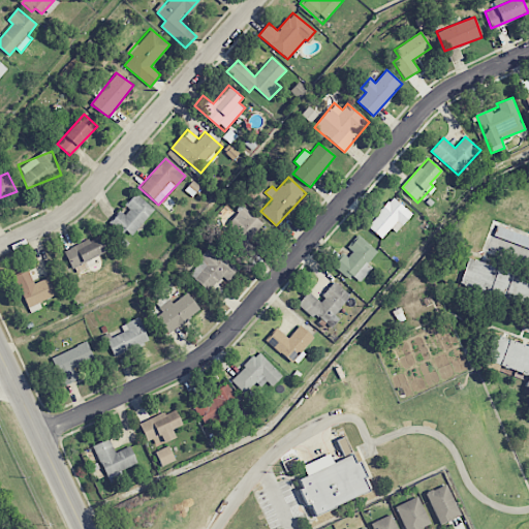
[(123,208),(110,223),(121,234),(125,229),(131,235),(155,210),(135,192),(122,208),(123,208)]
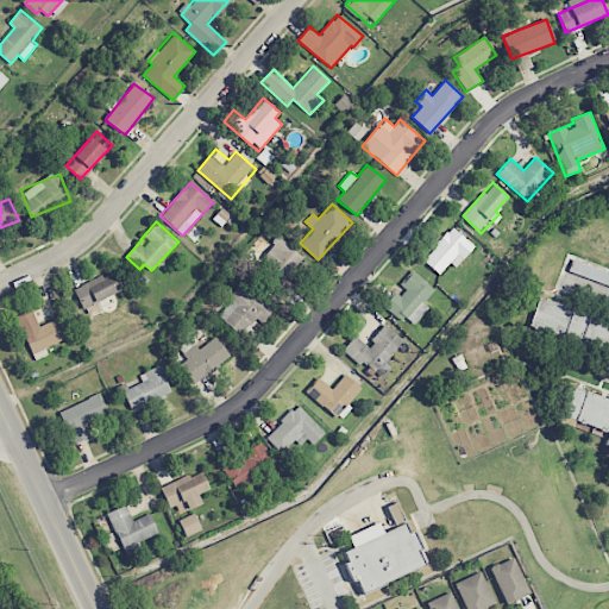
[(450,263),(456,268),(475,248),(452,226),(422,259),(439,275),(450,263)]
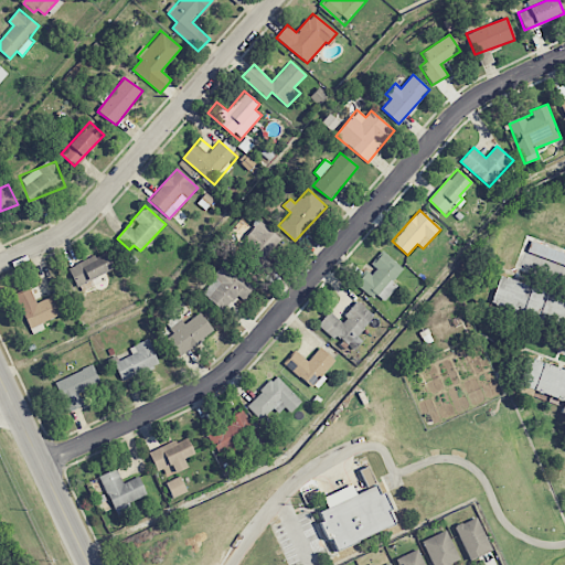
[(278,237),(259,220),(240,241),(259,258),(278,237)]
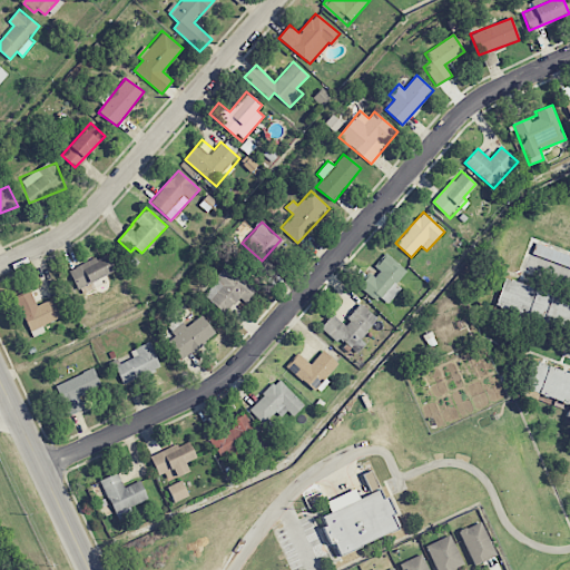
[(569,267),(569,254),(536,244),(532,255),(528,253),(526,261),(523,261),(520,269),(537,275),(539,266),(543,267),(546,261),(569,267)]
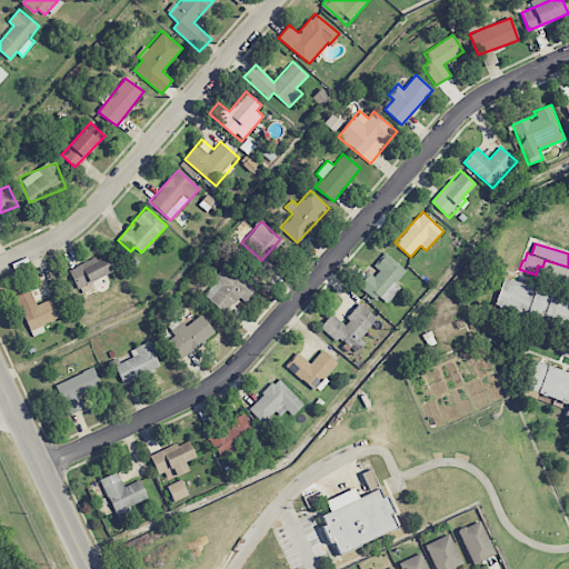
[(400,288),(395,283),(406,270),(386,252),(371,269),(371,270),(359,285),(385,306),(400,288)]
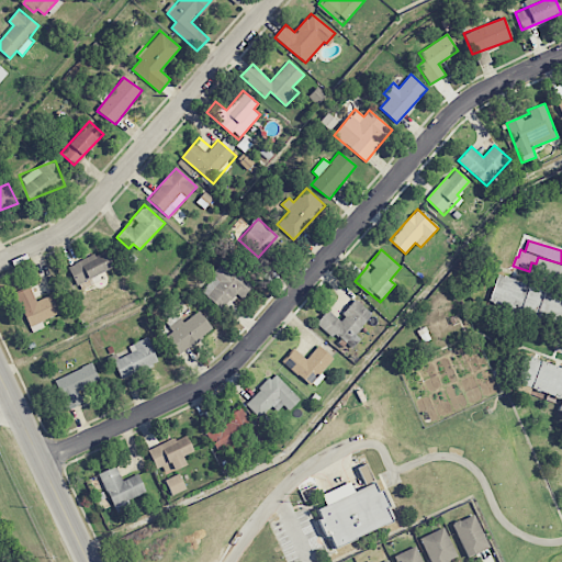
[(93,283),(90,276),(113,269),(108,253),(69,265),(77,289),(93,283)]
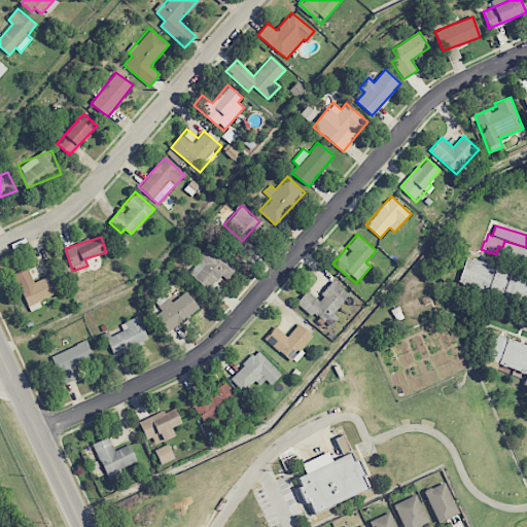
[(227,280),(239,266),(217,248),(213,253),(208,249),(188,274),(208,289),(220,274),(227,280)]
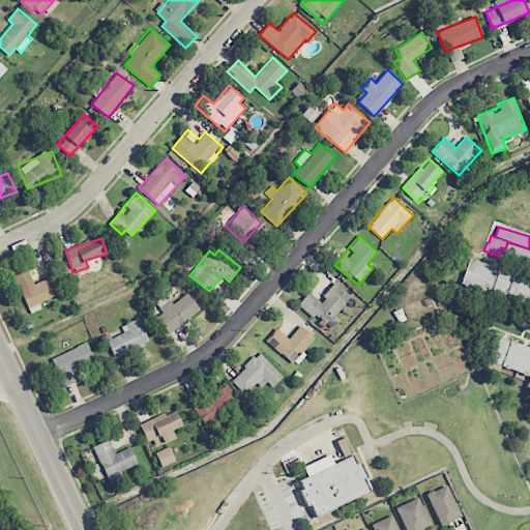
[(529,311),(460,285),(470,256),(529,276),(529,311)]
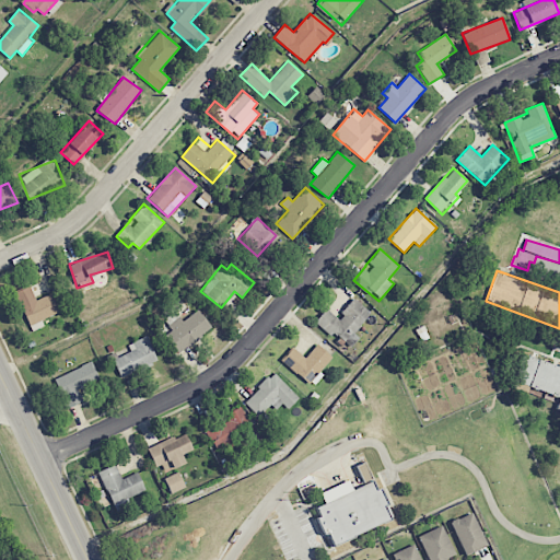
[(42,319),(61,312),(54,292),(36,300),(30,286),(14,292),(31,331),(45,326),(42,319)]
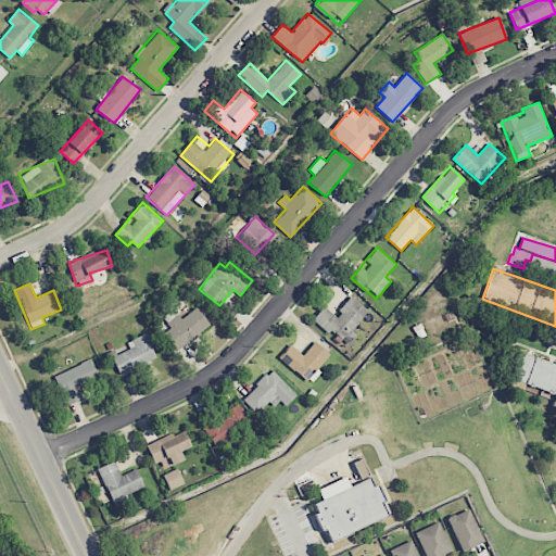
[(324,306),(314,319),(346,345),(355,335),(351,331),(368,310),(352,297),(336,316),(324,306)]
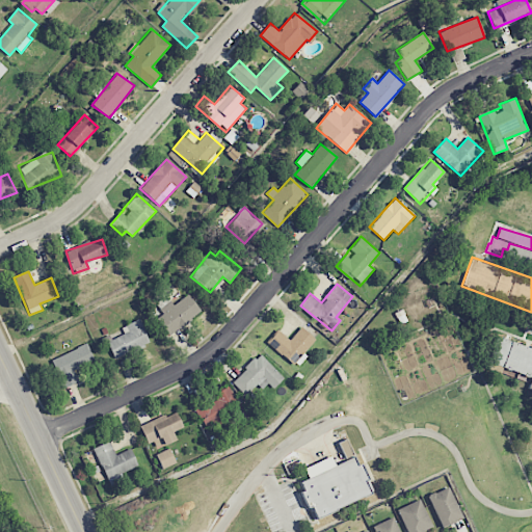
[(174,306),(166,295),(156,303),(163,314),(157,318),(169,336),(203,312),(189,294),(174,306)]
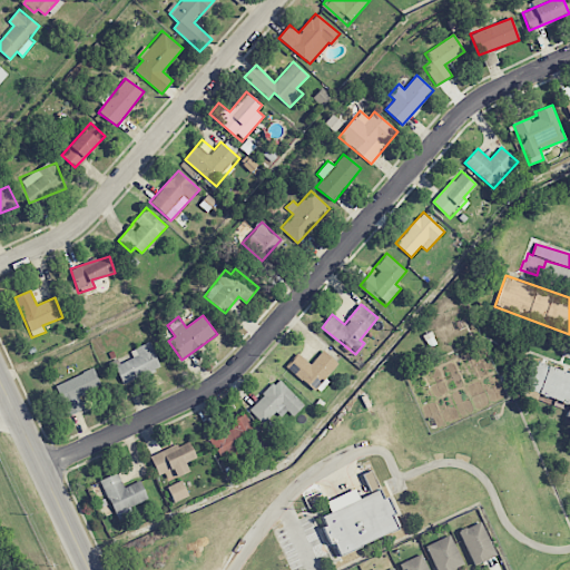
[(160,367),(149,342),(129,351),(133,357),(115,365),(123,384),(160,367)]
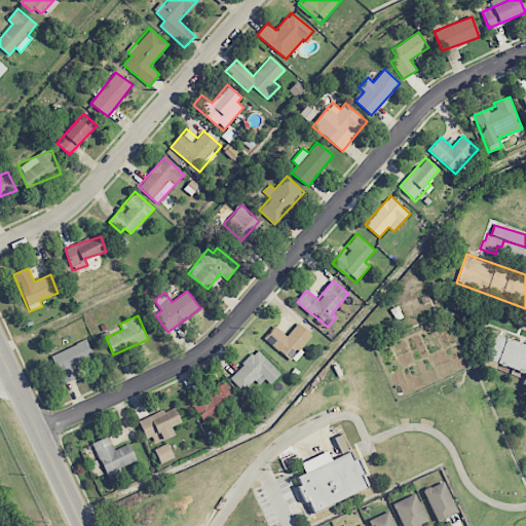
[(294,363),(303,352),(300,349),(312,336),(298,323),(287,336),(275,327),(265,337),(294,363)]
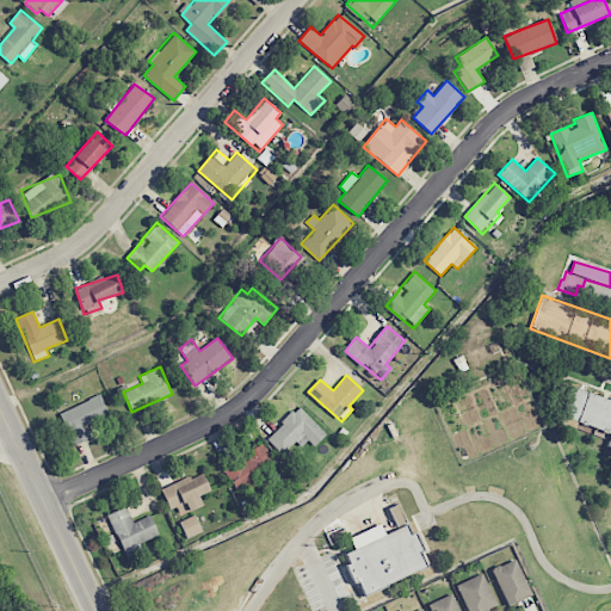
[(610,449),(604,446),(610,433),(561,415),(572,387),(610,400),(610,449)]
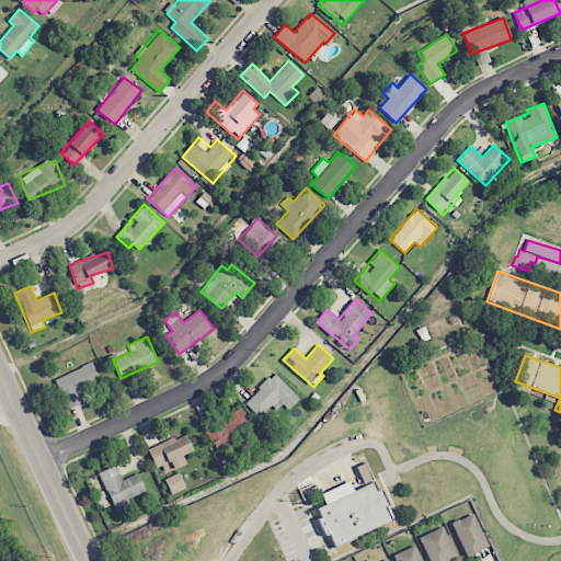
[(66,409),(82,403),(78,389),(100,380),(93,363),(54,378),(66,409)]
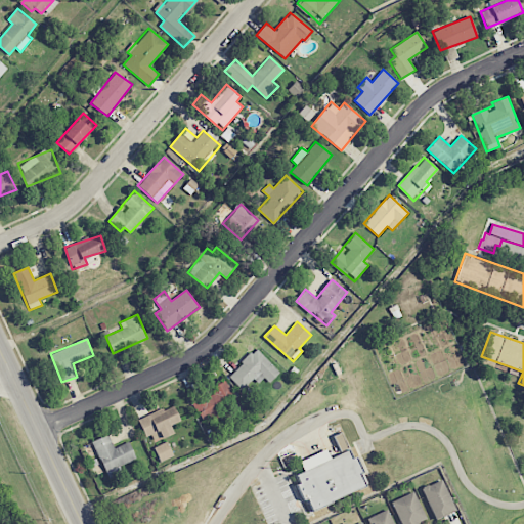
[(269,383),(279,373),(257,348),(227,376),(241,390),(253,379),(257,384),(264,378),(269,383)]
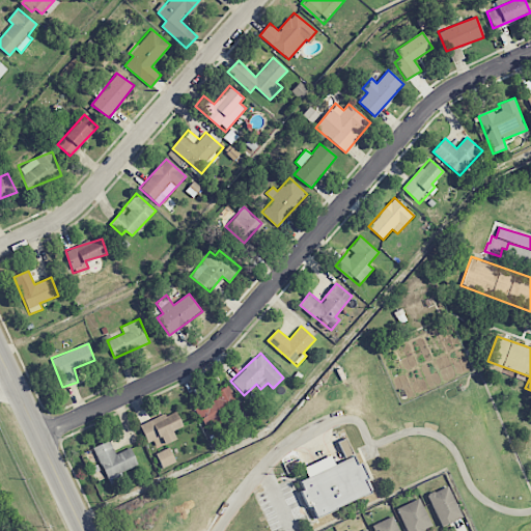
[(241,407),(228,385),(193,406),(205,427),(216,421),(220,429),(233,421),(229,414),(241,407)]
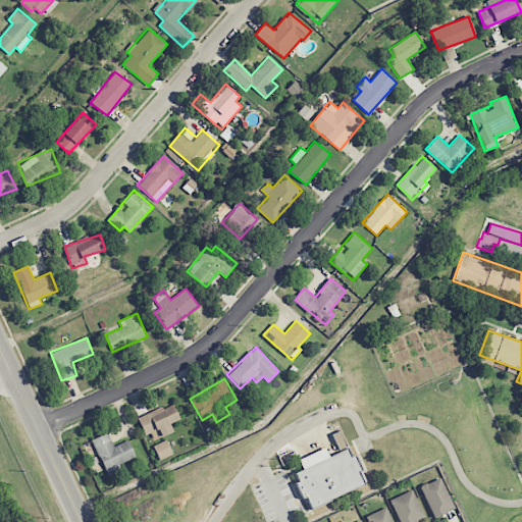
[(173,430),(169,424),(179,419),(172,403),(139,418),(149,441),(173,430)]
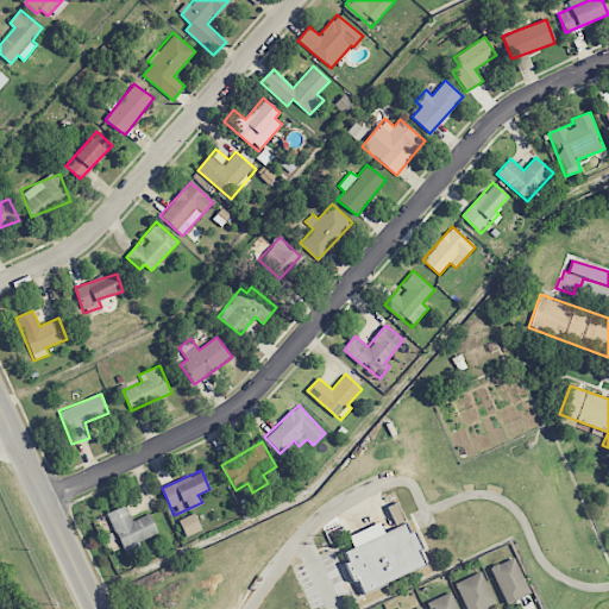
[(608,528),(598,525),(608,494),(608,528)]
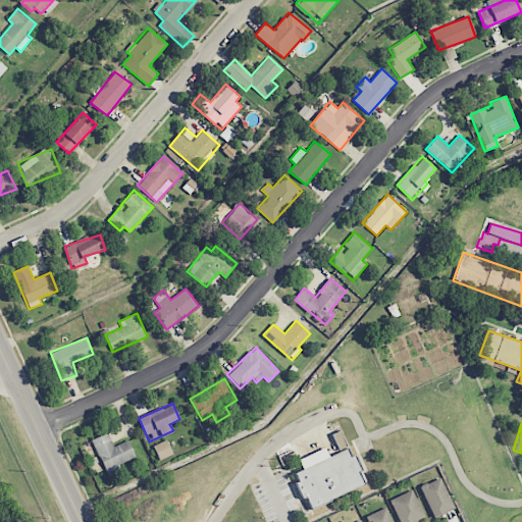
[(119,464),(136,458),(128,440),(113,447),(108,433),(93,439),(107,476),(121,471),(119,464)]
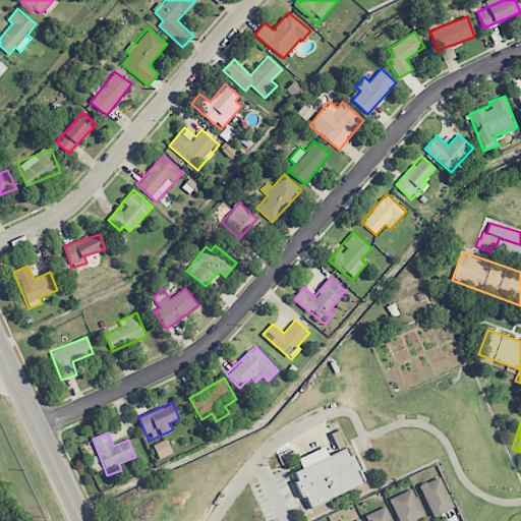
[(153,445),(159,459),(173,454),(166,439),(153,445)]
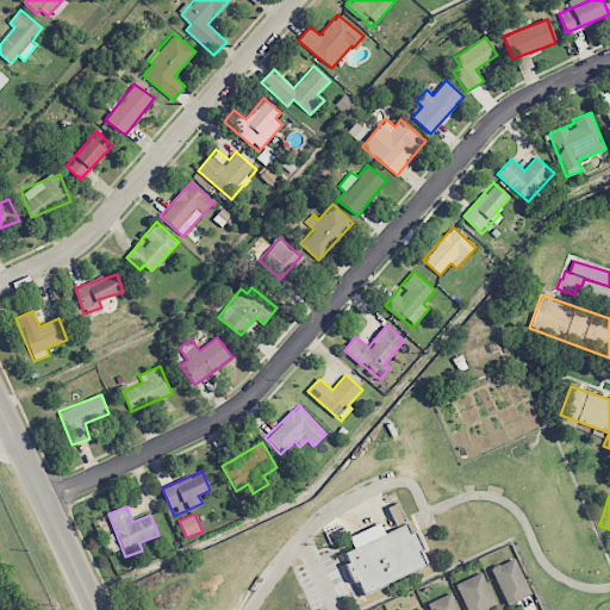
[(410,533),(414,531),(422,549),(418,551),(425,565),(362,596),(355,582),(353,583),(344,565),(347,564),(342,554),(405,523),(410,533)]
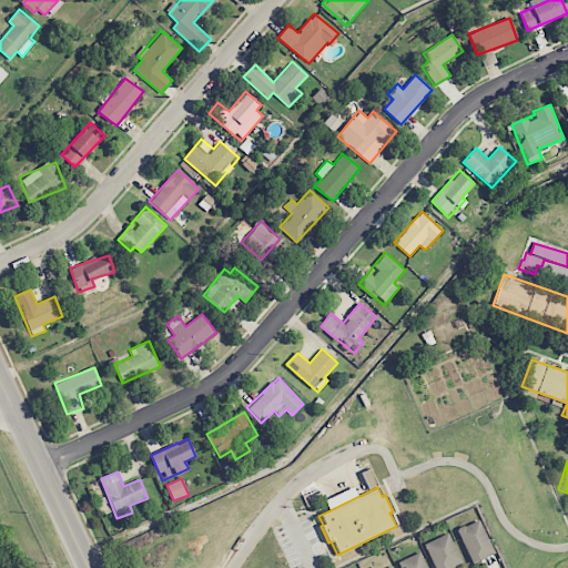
[(473,564),(495,554),(478,519),(457,529),(473,564)]
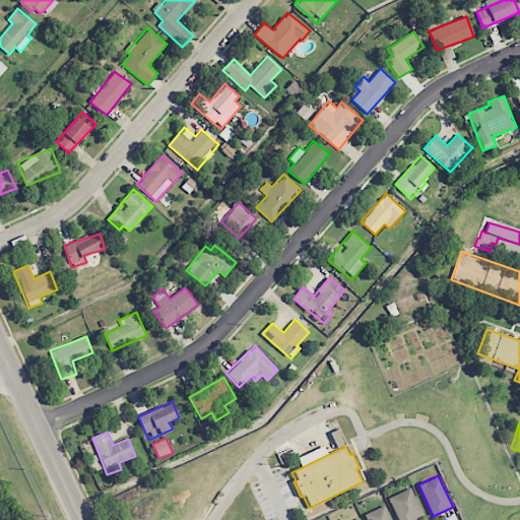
[(389,497),(398,519),(414,519),(414,518),(423,515),(411,488),(389,497)]
